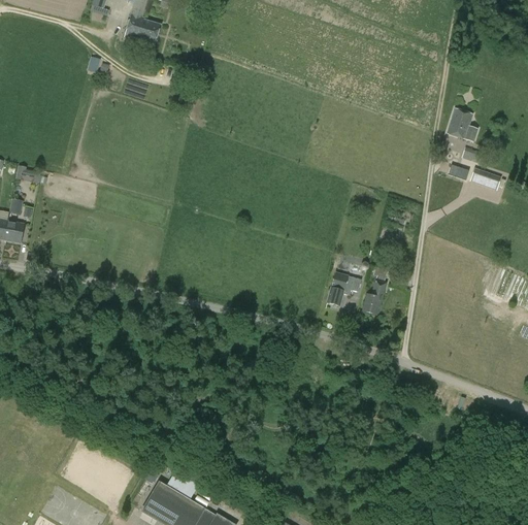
[(134,0),(124,35),(138,39),(144,18),(144,15),(142,15),(145,0),(134,0)]
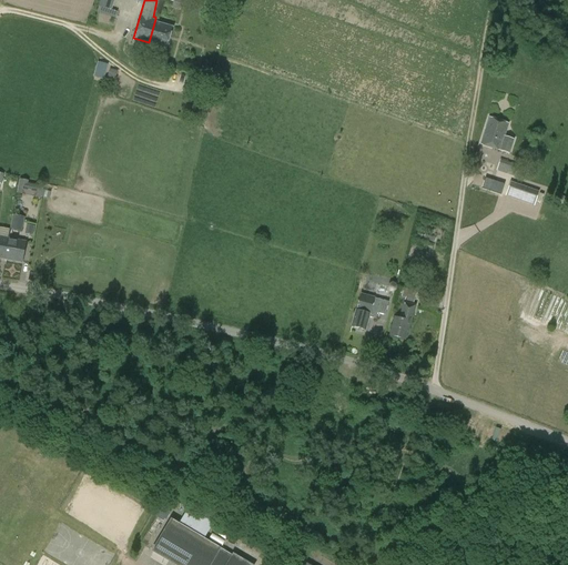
[(172,24),(155,19),(149,42),(156,44),(158,43),(165,46),(172,24)]
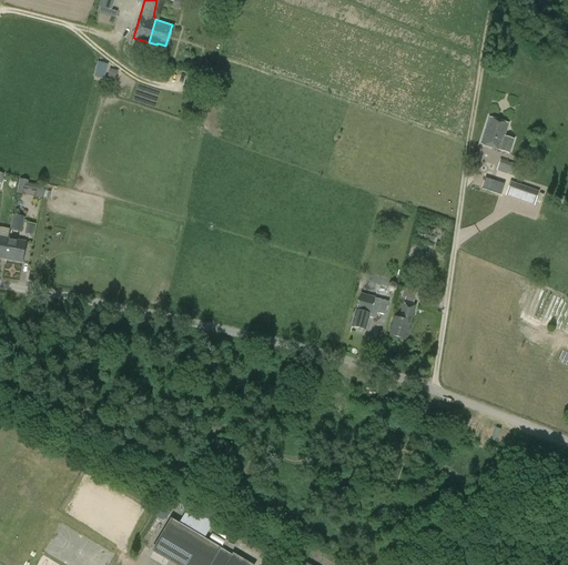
[(93,73),(104,77),(108,61),(98,59),(93,73)]
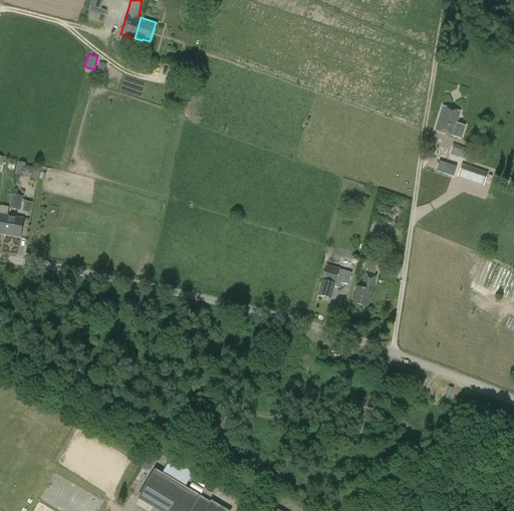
[(104,69),(106,61),(99,59),(97,67),(104,69)]
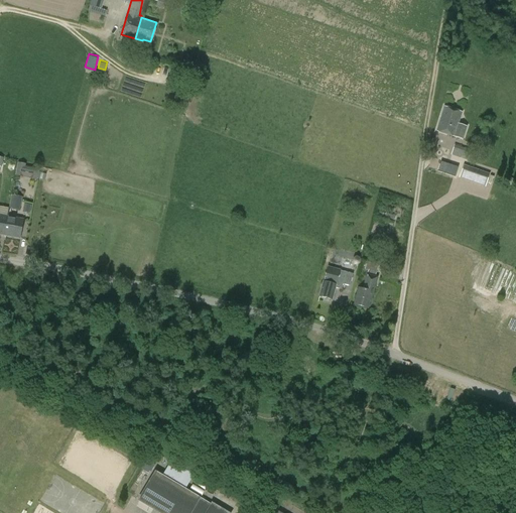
[(436,128),(463,136),(467,124),(458,121),(462,110),(444,104),(436,128)]
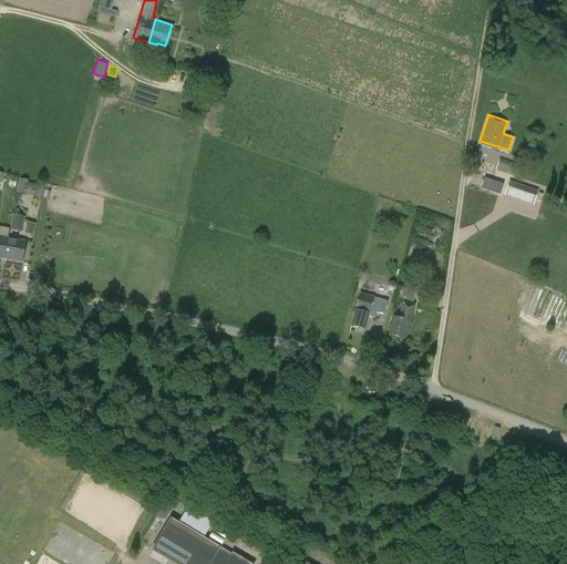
[(495,167),(513,173),(514,168),(516,162),(500,156),(495,167)]
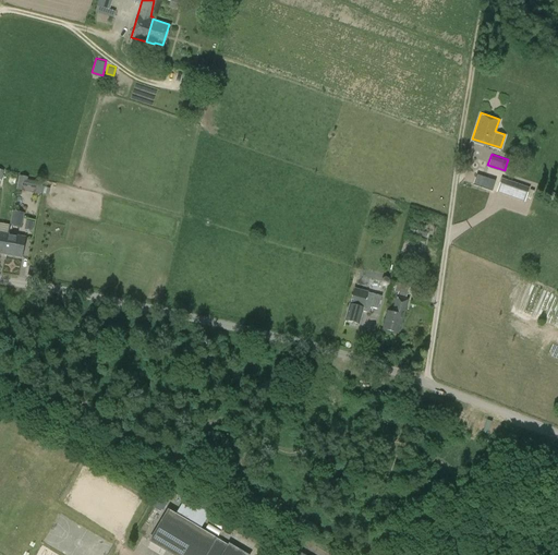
[(16,186),(21,188),(34,191),(40,192),(43,178),(35,177),(35,179),(28,177),(29,175),(19,172),(16,186)]
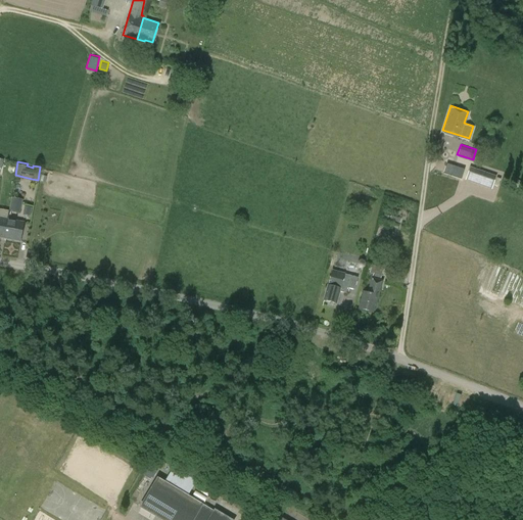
[(464,167),(446,161),(443,171),(461,176),(464,167)]
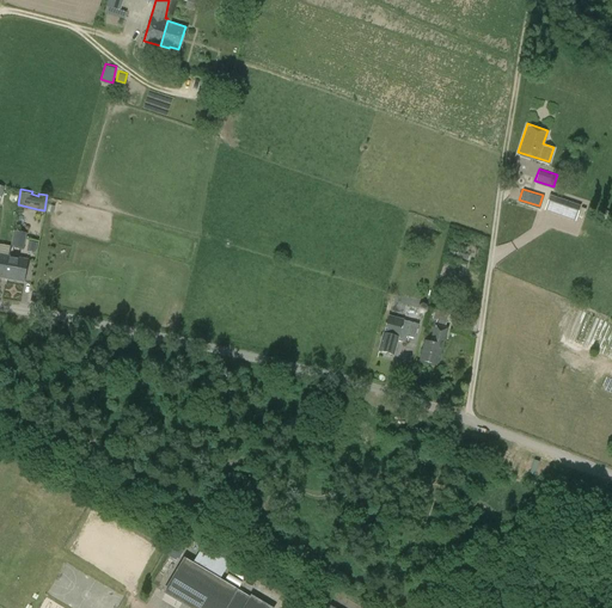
[(580,203),(550,194),(546,203),(554,206),(552,209),(575,217),(580,203)]
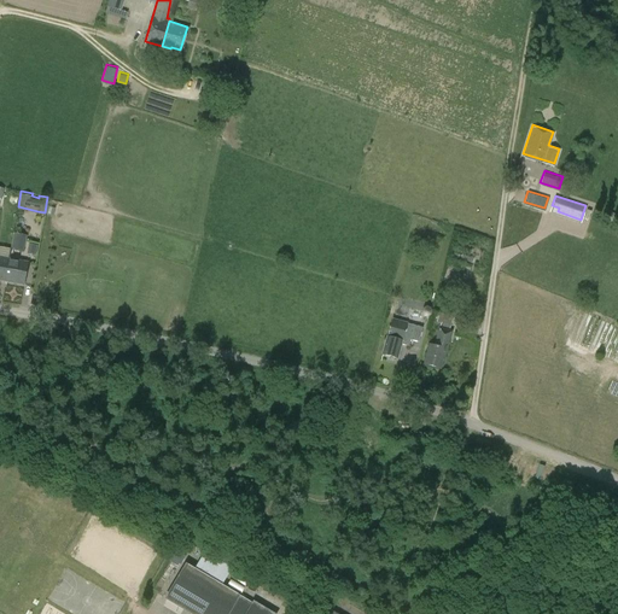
[(28,233),(13,229),(11,245),(24,249),(28,233)]
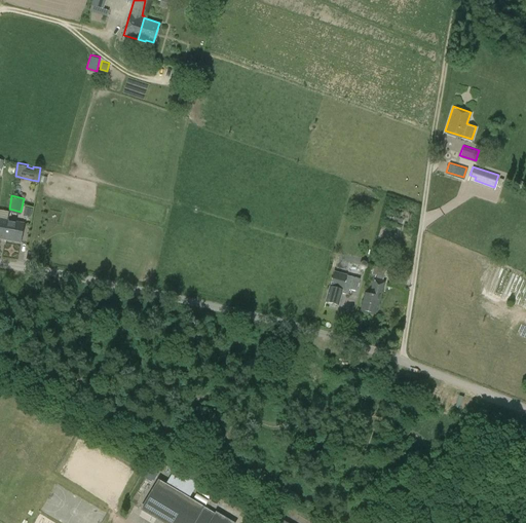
[(0,236),(4,237),(9,210),(8,210),(10,200),(5,199),(5,200),(0,199),(0,236)]
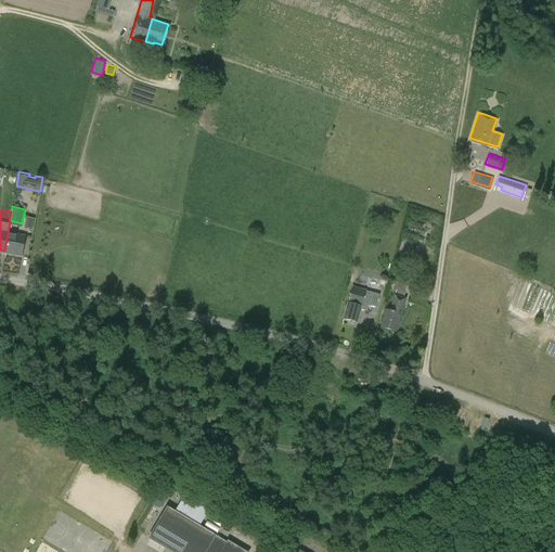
[(34,219),(26,218),(25,226),(33,227),(34,219)]
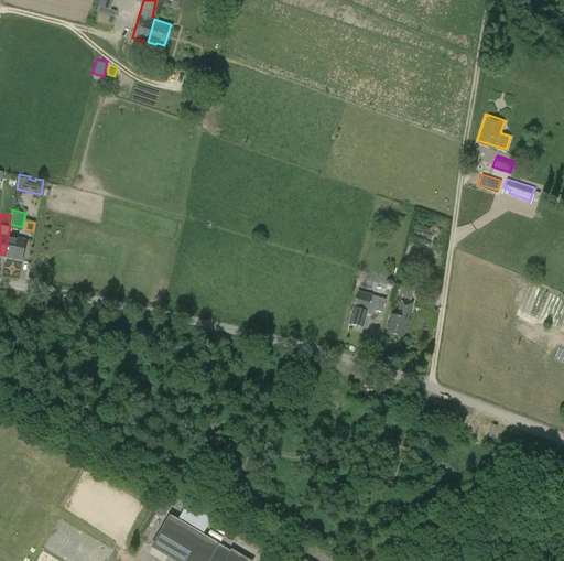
[(11,225),(10,225),(4,255),(22,258),(25,238),(9,235),(11,225)]
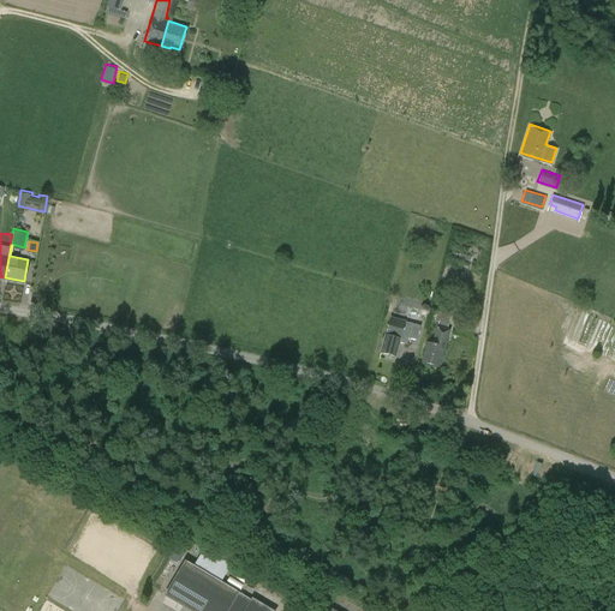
[(442,354),(449,328),(447,327),(451,312),(437,309),(435,318),(440,318),(433,342),(428,340),(422,360),(439,364),(441,355),(442,354)]
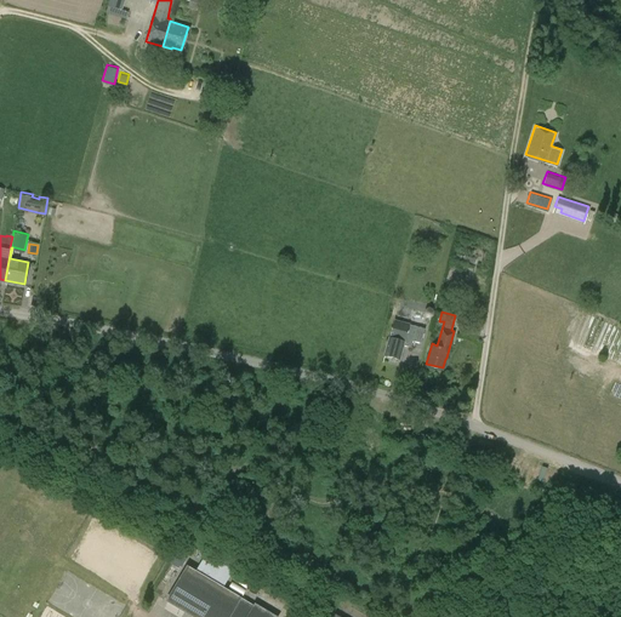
[(410,323),(410,321),(394,316),(389,336),(386,354),(399,356),(400,350),(403,350),(404,343),(411,344),(412,338),(421,341),(425,326),(417,324),(410,323)]
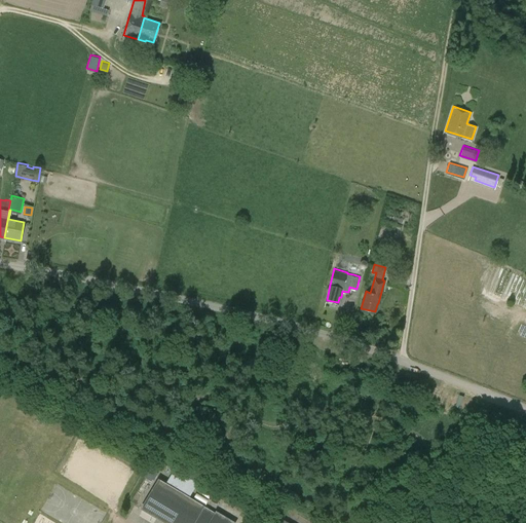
[(159,455),(156,462),(161,464),(164,458),(159,455)]
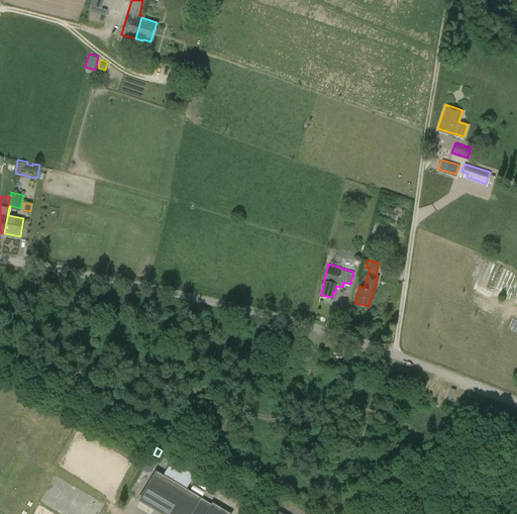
[(229,513),(230,513),(158,470),(140,498),(167,513),(229,513)]
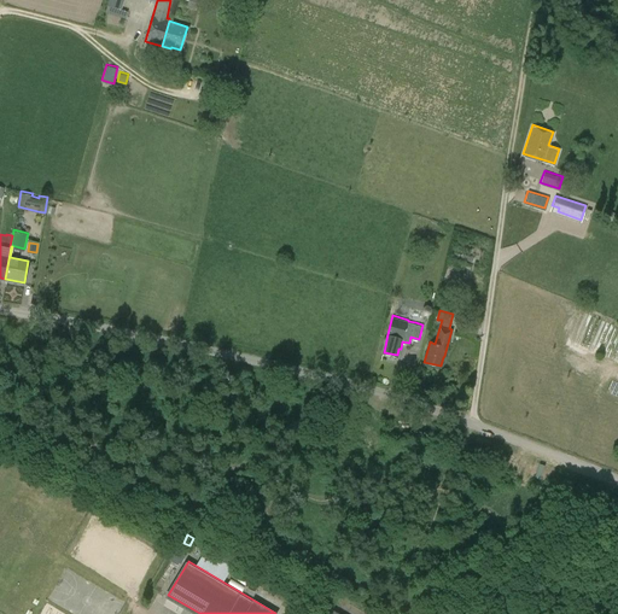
All buildings are outlined.
